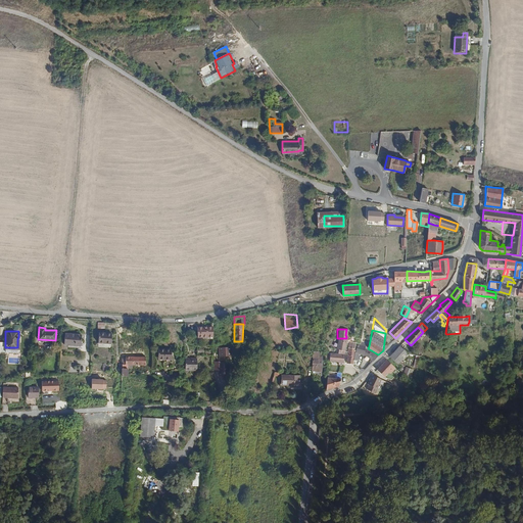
[(99,331),(99,341),(111,342),(111,332),(99,331)]
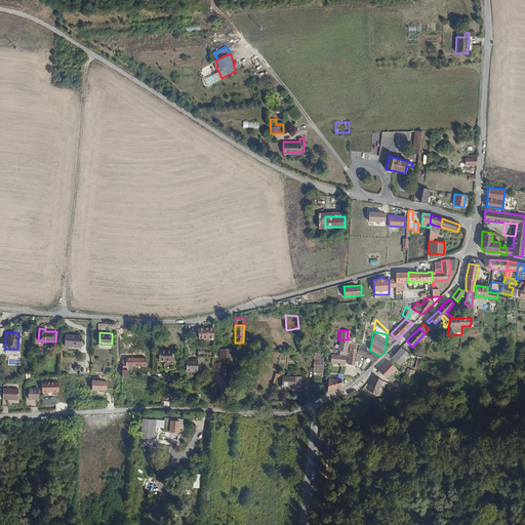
[(66,334),(66,346),(82,347),(83,335),(66,334)]
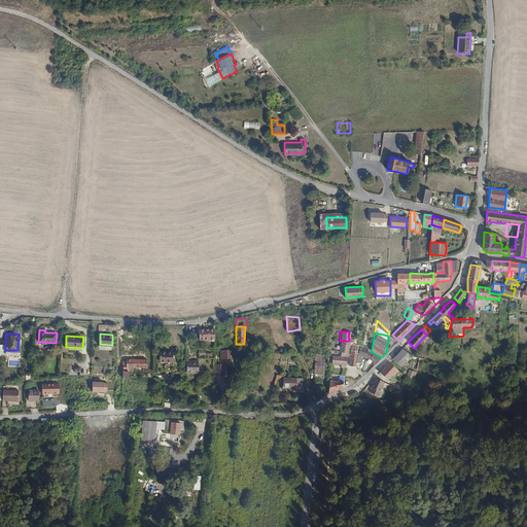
[(349,341),(340,341),(340,344),(339,352),(347,353),(349,344),(349,341)]
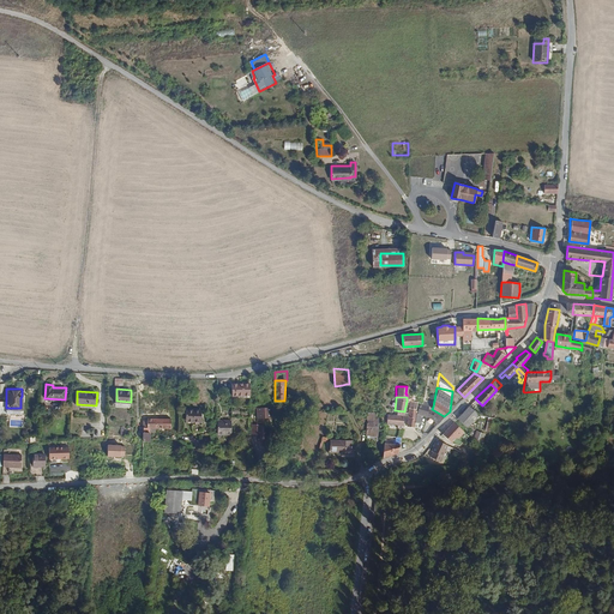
[(417,403),(416,408),(415,422),(420,423),(421,415),(429,417),(431,417),(434,422),(437,420),(439,416),(434,413),(433,411),(432,410),(428,409),(428,407),(417,403)]
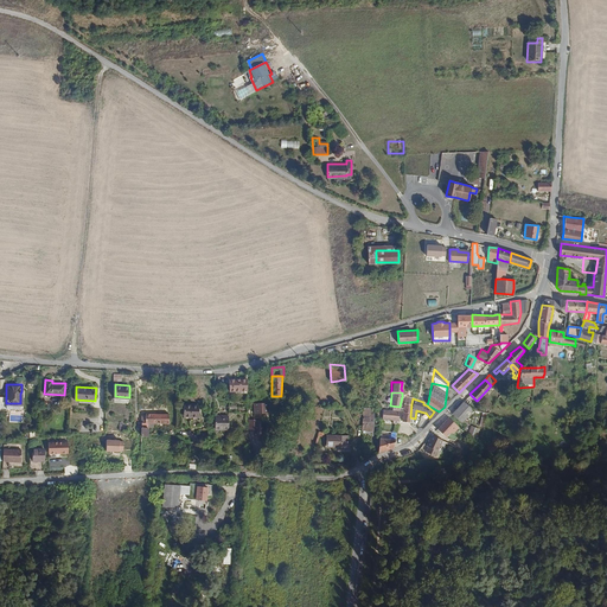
[(452,413),(460,421),(461,422),(473,409),(464,400),(452,413)]
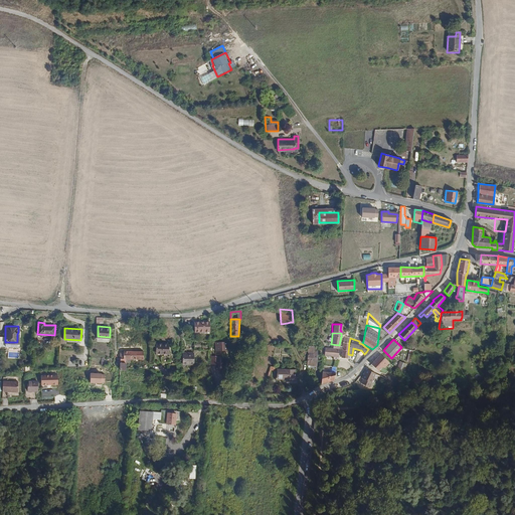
[(215,342),(215,351),(228,351),(228,342),(215,342)]
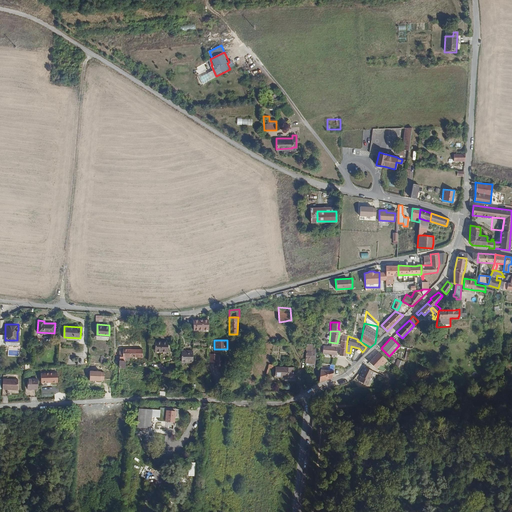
[(341,340),(339,355),(345,355),(346,352),(347,340),(341,340)]
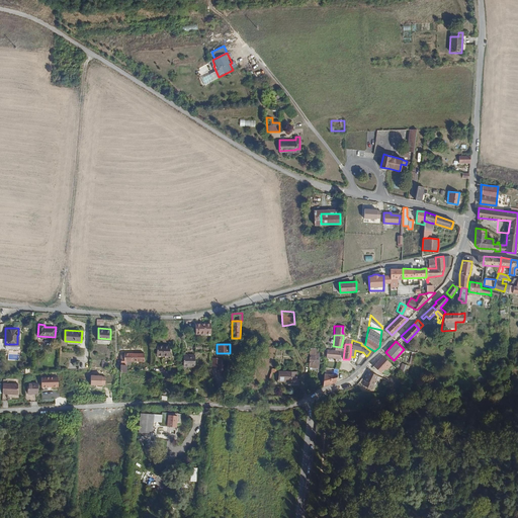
[(157,346),(157,354),(164,354),(165,356),(170,356),(170,346),(157,346)]
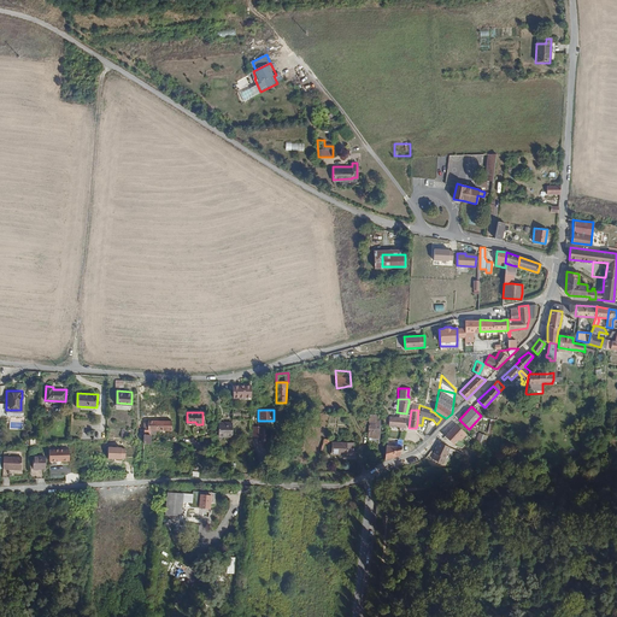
[(369,413),(368,435),(380,436),(380,418),(376,418),(375,415),(369,413)]
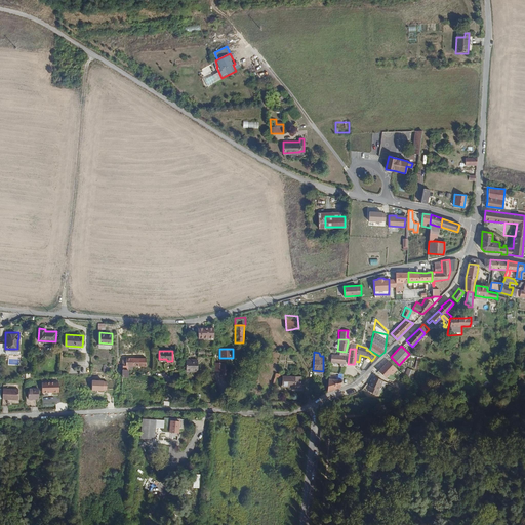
[(331,354),(330,359),(330,362),(345,363),(346,355),(331,354)]
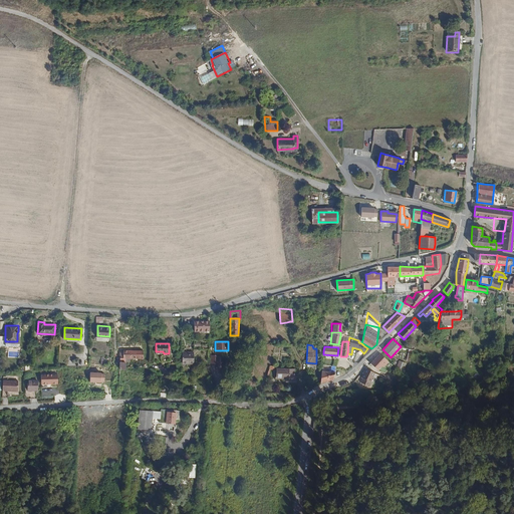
[(410,348),(401,346),(399,357),(407,359),(410,348)]
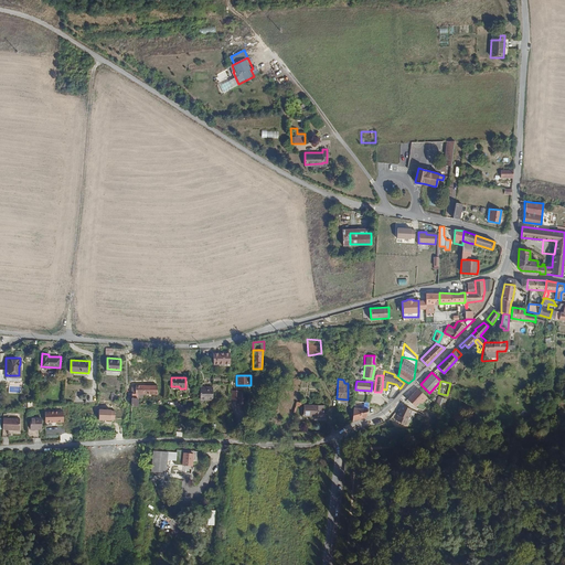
[(420,384),(409,395),(417,402),(428,392),(420,384)]
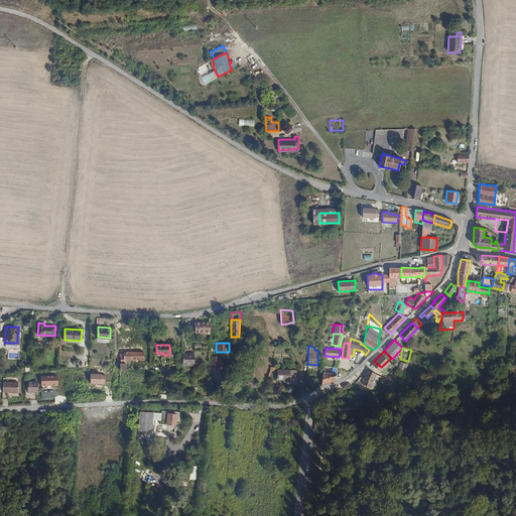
[(120,353),(120,359),(120,363),(125,363),(125,360),(143,360),(143,352),(123,352),(123,353),(120,353)]
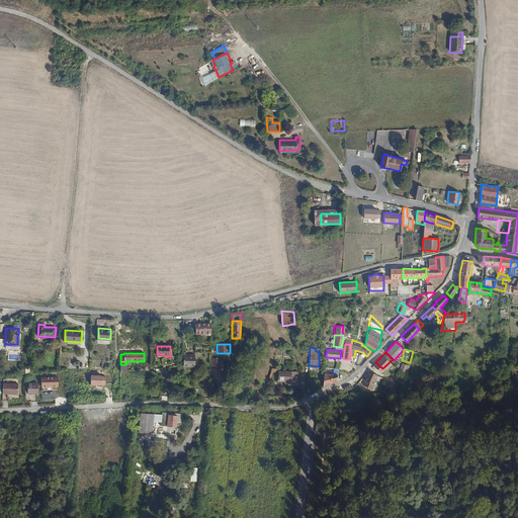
[(212,358),(211,366),(221,366),(221,358),(212,358)]
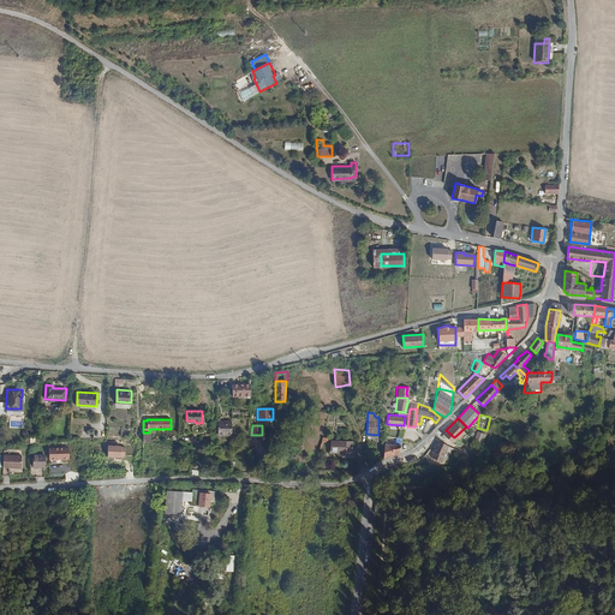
[(478,430),(476,439),(483,442),(487,434),(482,431),(478,430)]
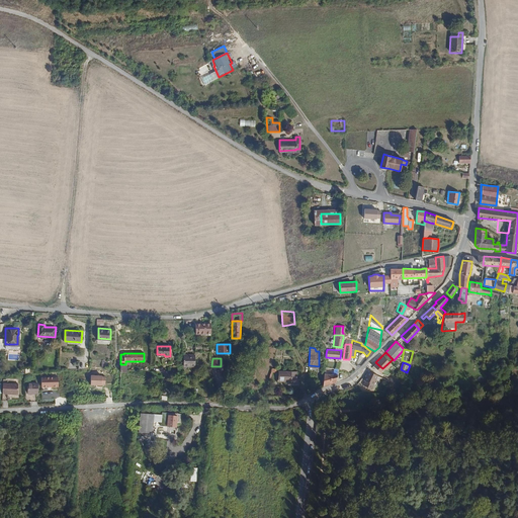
[(368,370),(363,380),(372,384),(377,374),(368,370)]
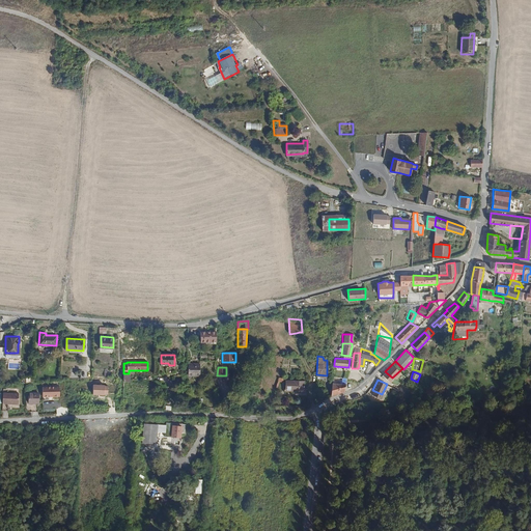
[(284,381),(284,389),(292,389),(292,390),(304,390),(304,381),(284,381)]
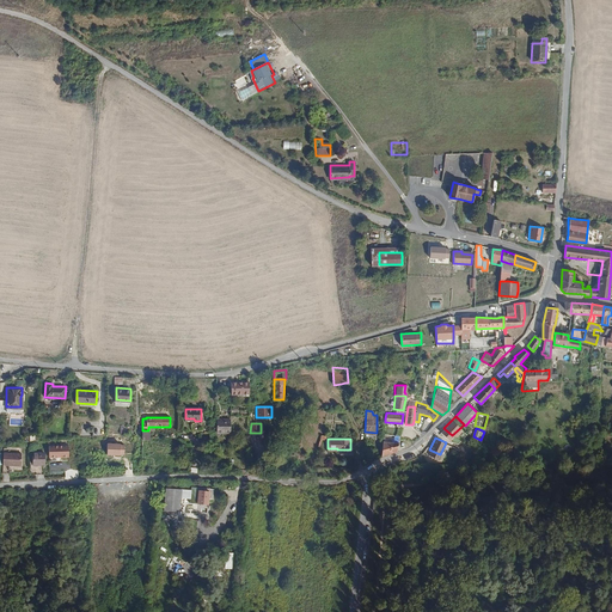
[(383,441),(381,456),(397,451),(398,442),(395,442),(383,441)]
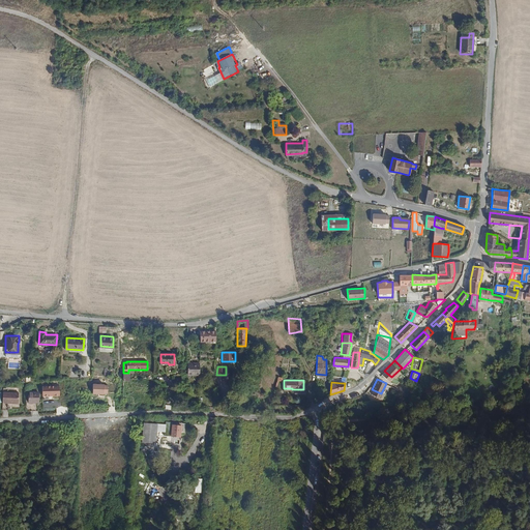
[(60,386),(42,387),(42,396),(60,395),(60,386)]
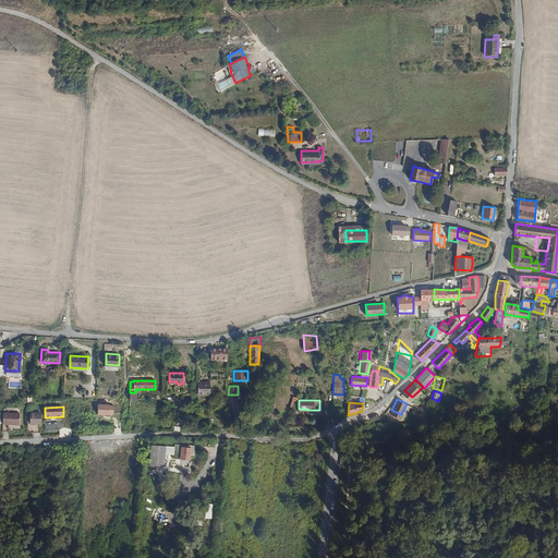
[(2,413),(2,425),(19,425),(19,414),(2,413)]
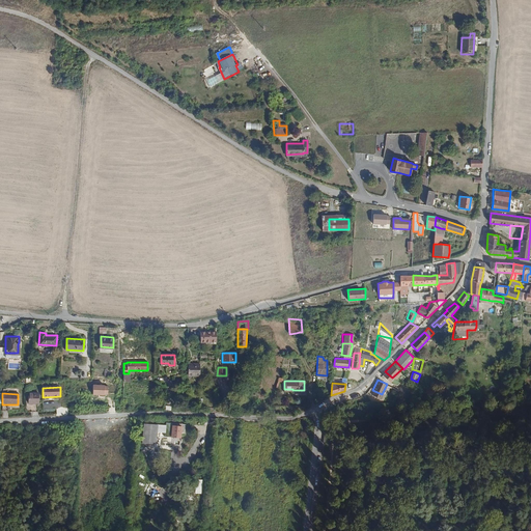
[(38,393),(28,393),(28,403),(38,403),(38,393)]
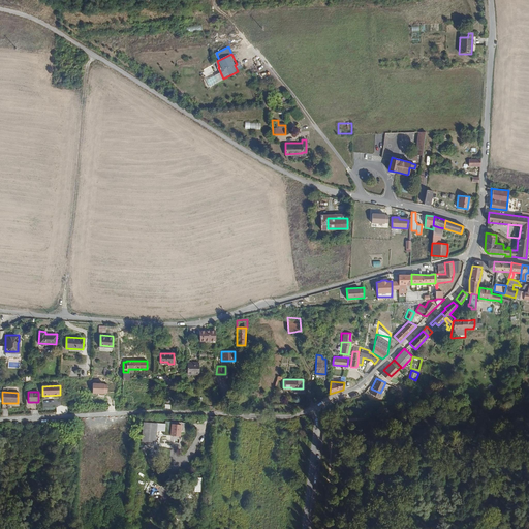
[(310,422),(310,425),(312,424),(310,421),(308,417),(307,416),(303,415),(300,415),(301,416),(310,422)]
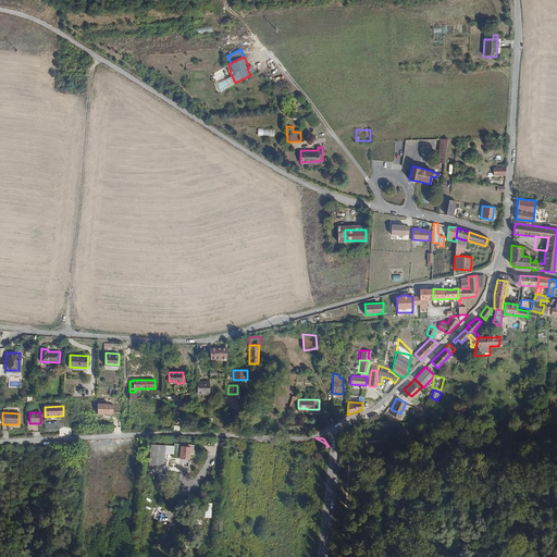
[(162,463),(163,454),(164,444),(150,443),(148,462),(162,463)]
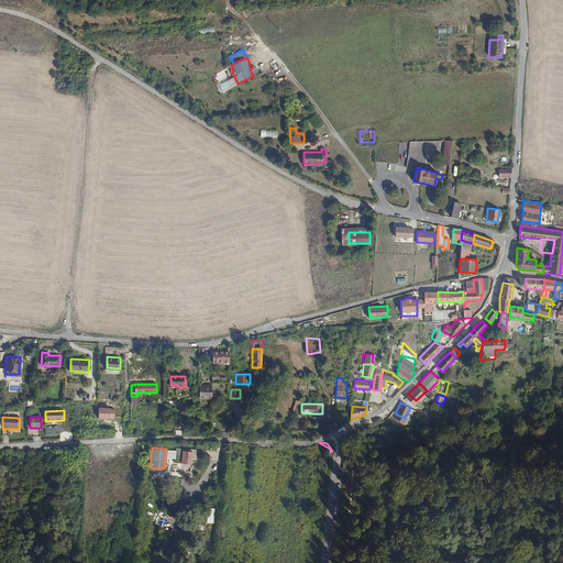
[(177,451),(176,463),(190,464),(191,452),(177,451)]
